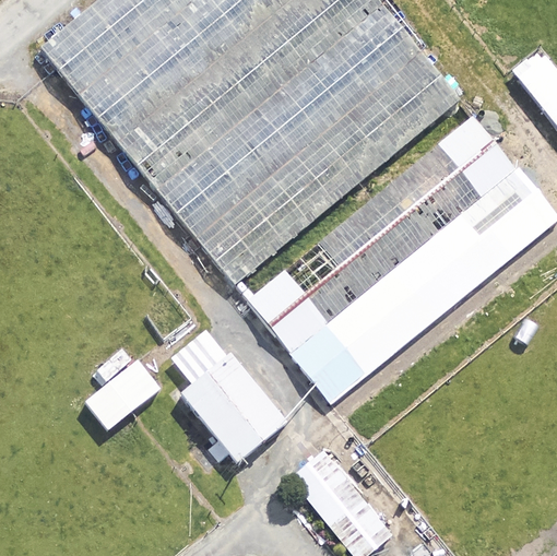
[(459,102),(374,0),(104,0),(43,51),(236,286),(459,102)]
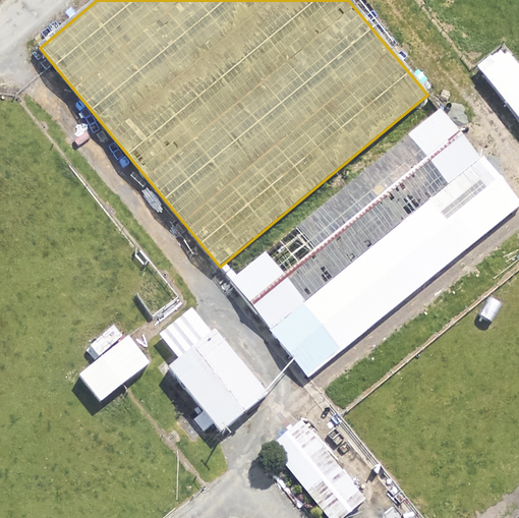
[(480,62),(518,110),(518,58),(506,42),(480,62)]
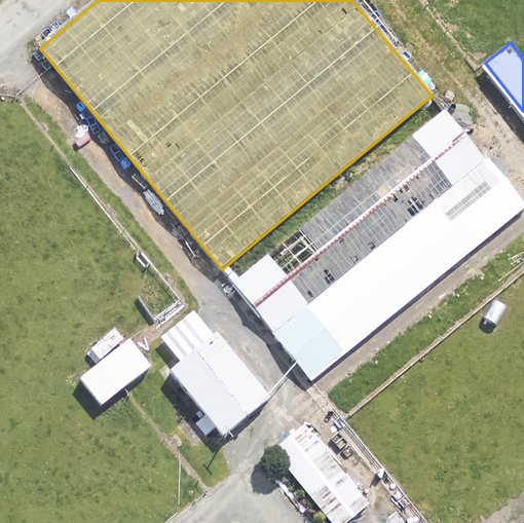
[(442,108),(230,278),(310,379),(522,209),(458,128),(442,108)]
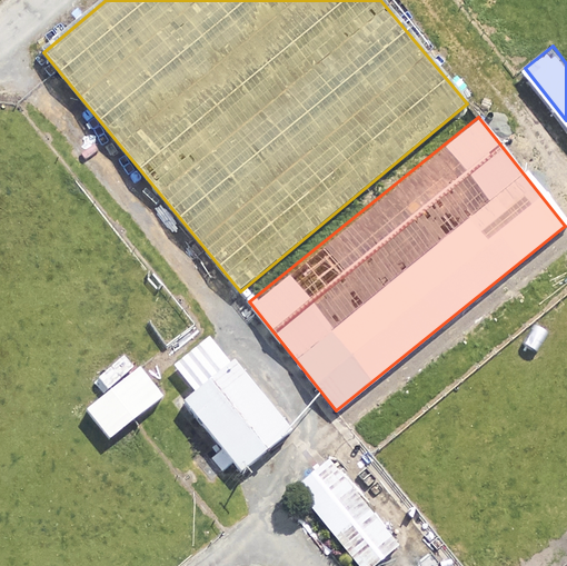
[(292,434),(234,360),(196,391),(183,401),(242,474),(292,434)]
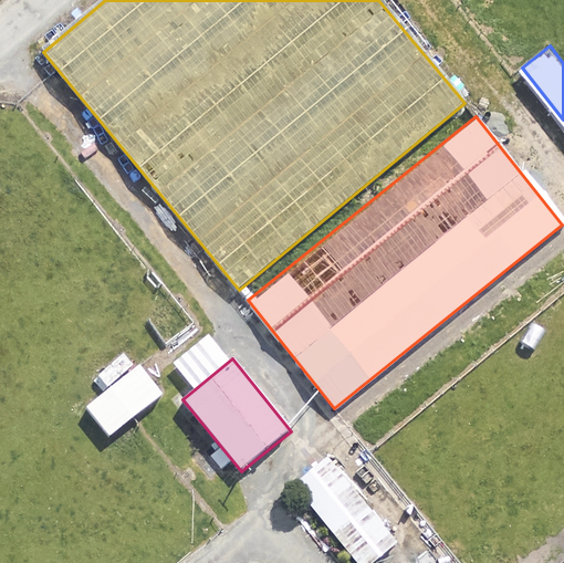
[(163,397),(139,368),(82,414),(105,442),(163,397)]
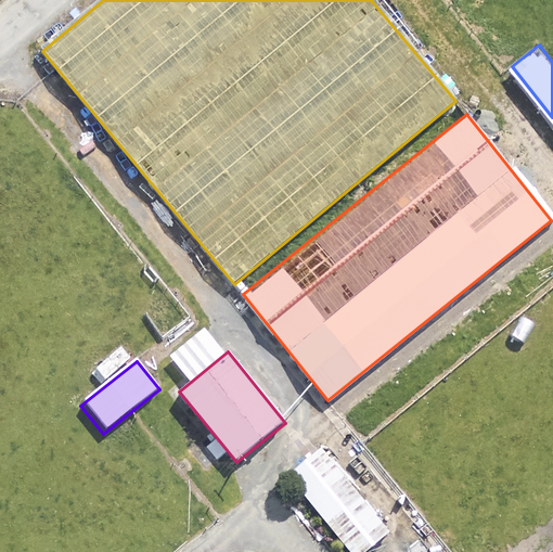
[(365,551),(389,534),(321,450),(288,476),(350,551),(365,551)]
